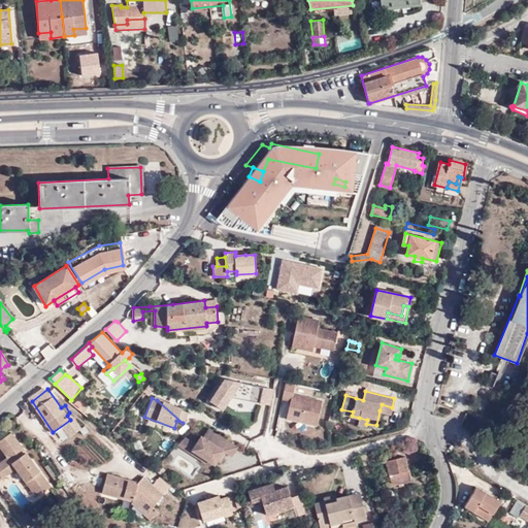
[(157,400),(183,423),(187,413),(180,410),(180,409),(157,400)]
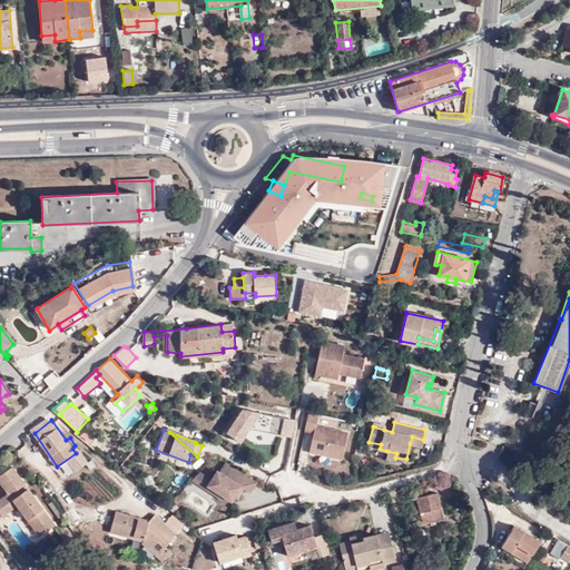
[(88,444),(76,433),(70,438),(75,445),(72,449),(76,453),(88,444)]
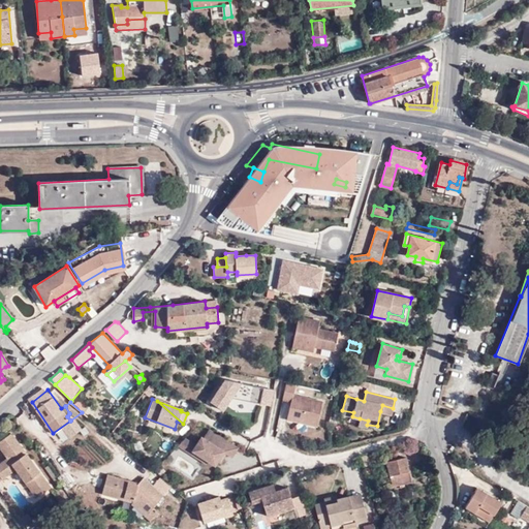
[(392,414),(393,408),(382,405),(380,411),(392,414)]
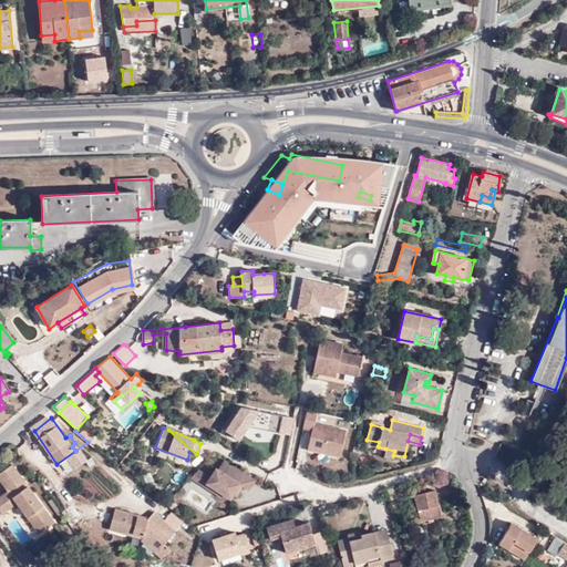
[(392,459),(393,455),(394,451),(385,449),(383,455),(392,459)]
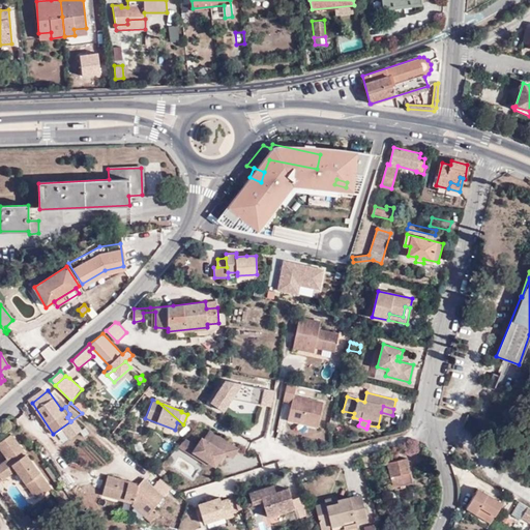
[(206,444),(218,455),(221,457),(223,452),(231,458),(237,448),(209,430),(203,439),(201,438),(201,440),(206,444)]
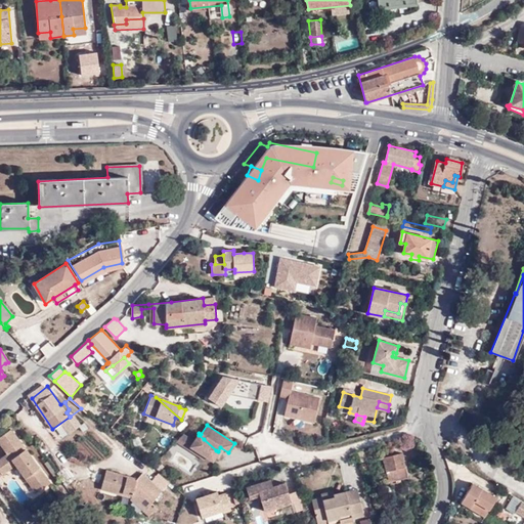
[(5,444),(6,446),(17,439),(10,430),(0,437),(0,443),(2,446),(5,444)]
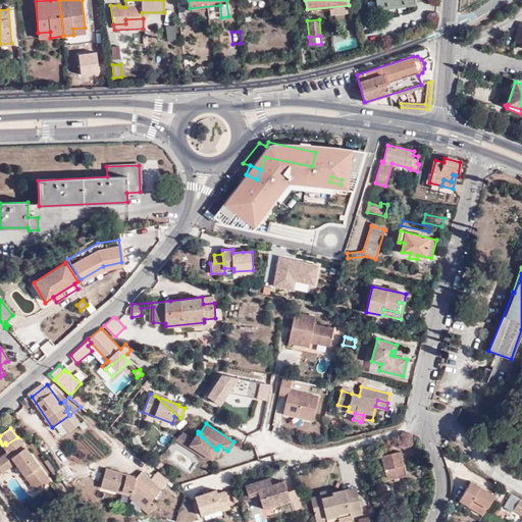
[(175,439),(203,457),(204,455),(190,446),(193,440),(181,433),(175,439)]
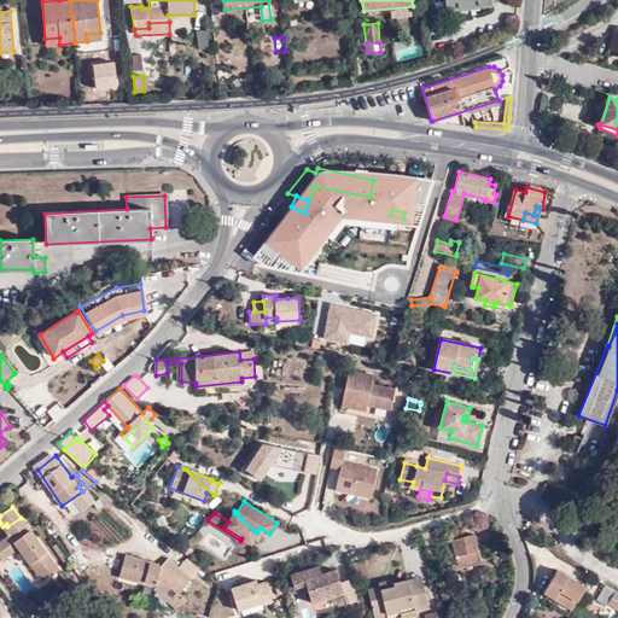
[(242,538),(251,543),(257,532),(255,531),(240,518),(234,513),(228,522),(225,528),(242,538)]
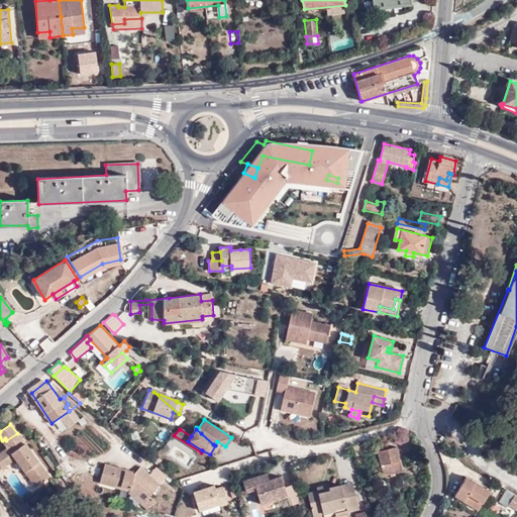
[(7,448),(6,449),(14,459),(15,458),(19,463),(32,453),(17,433),(6,440),(9,444),(6,447),(7,448)]
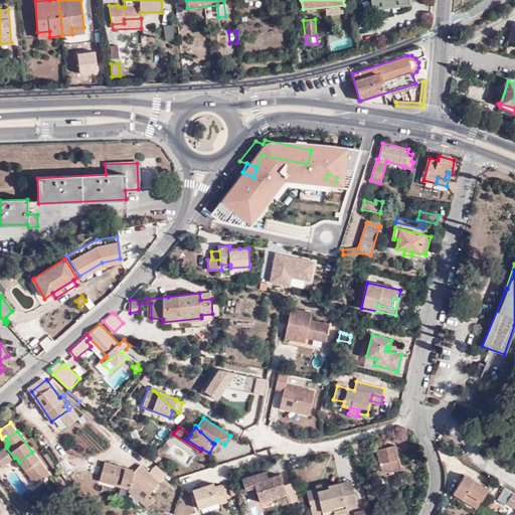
[(358,443),(352,444),(353,447),(357,462),(362,461),(358,443)]
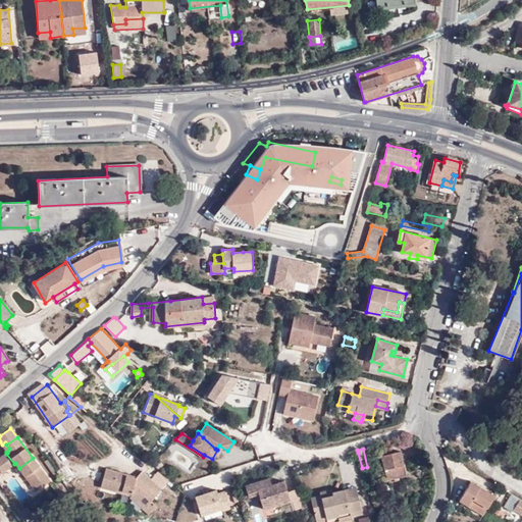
[(381,456),(386,474),(404,470),(400,451),(381,456)]
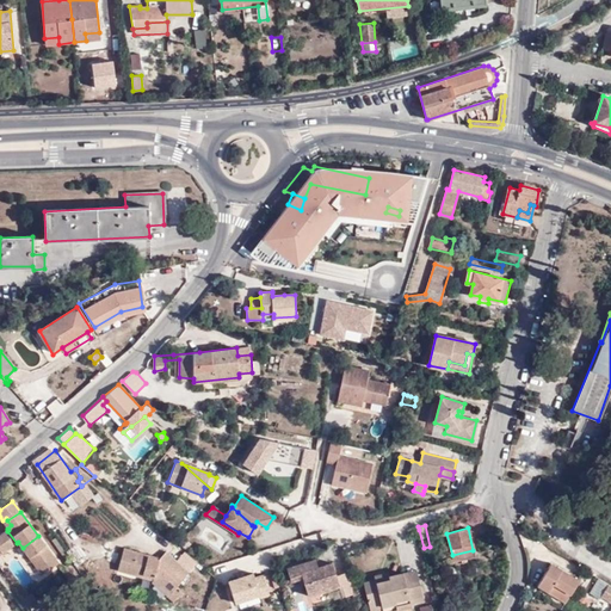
[(7,531),(0,536),(0,551),(1,554),(17,543),(7,531)]
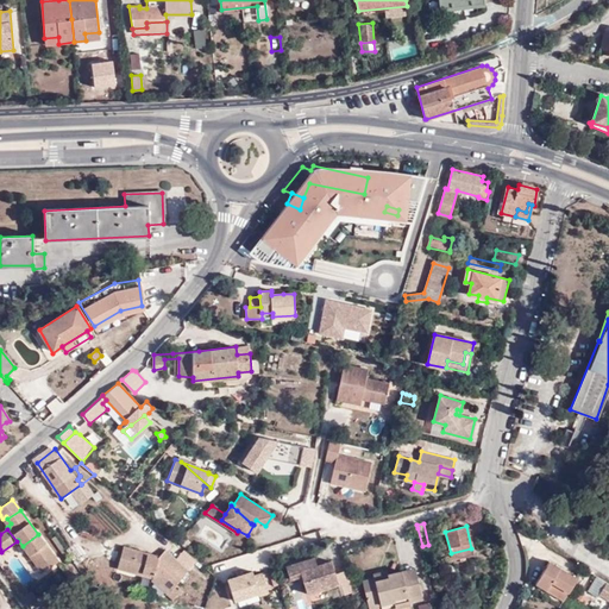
[(38,534),(23,546),(42,573),(58,560),(38,534)]
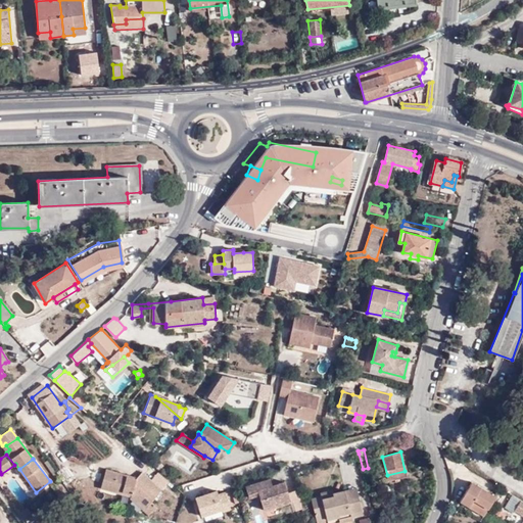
[(160,475),(151,467),(144,474),(153,483),(160,475)]
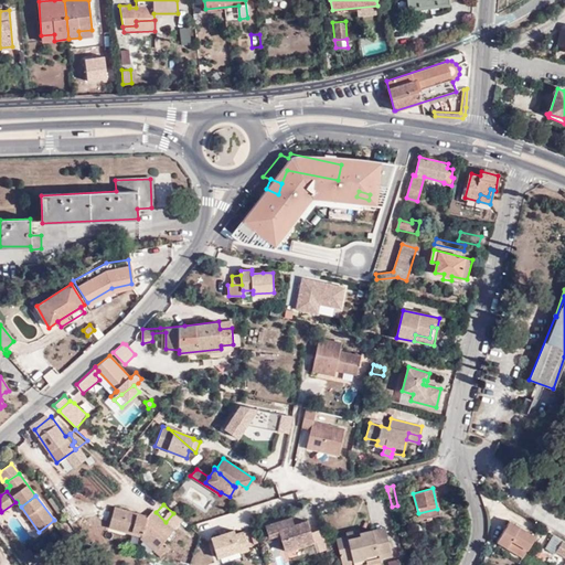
[(166,522),(156,512),(152,510),(146,518),(145,519),(136,516),(137,514),(114,508),(108,528),(139,536),(141,534),(157,547),(155,552),(160,556),(168,548),(162,542),(173,530),(166,522)]
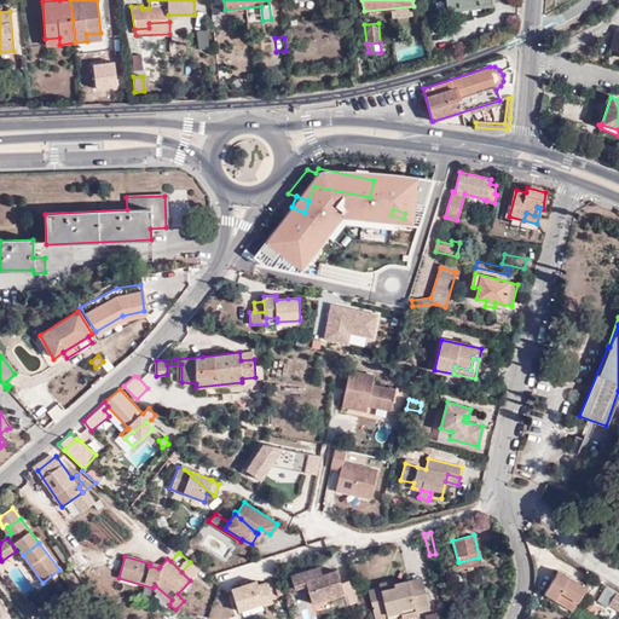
[(479,557),(458,562),(460,570),(480,563),(479,557)]
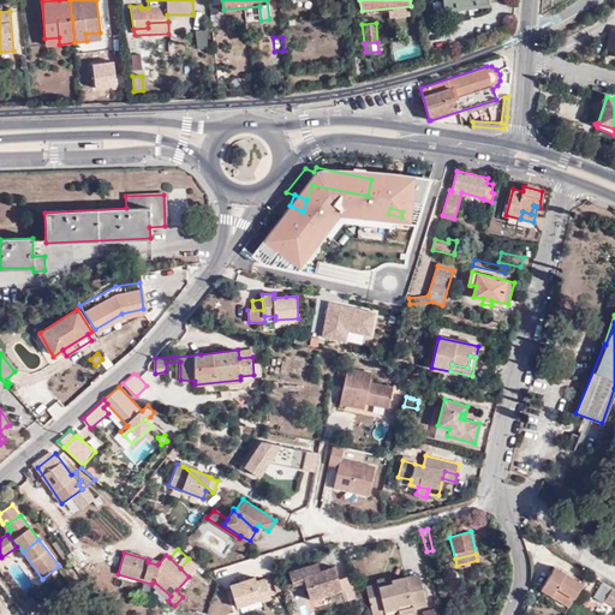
[(321,574),(321,571),(320,572),(317,563),(288,572),(292,586),(304,581),(310,601),(341,590),(334,567),(327,569),(328,572),(321,574)]
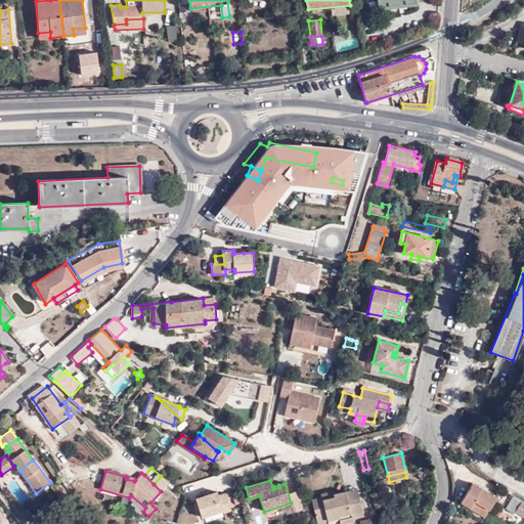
[(461,503),(470,509),(474,501),(489,511),(496,498),(473,483),(461,503)]
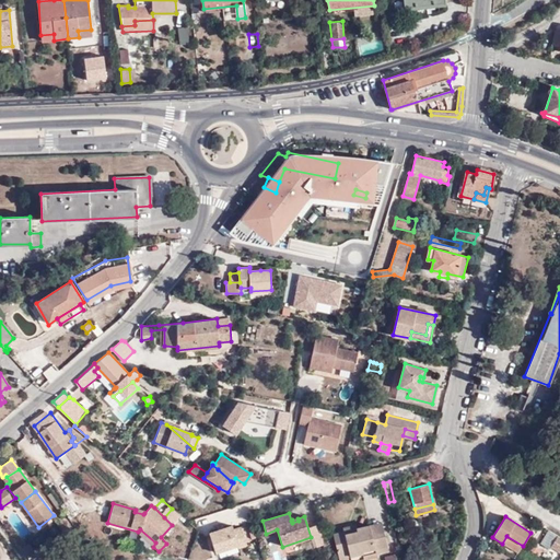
[(384,522),(372,525),(373,534),(386,532),(384,522)]
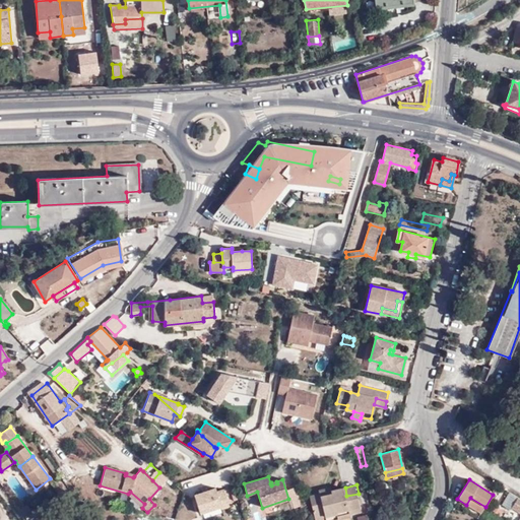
[(345,488),(333,491),(334,493),(322,496),(321,494),(311,496),(316,514),(326,512),(326,516),(338,513),(340,518),(351,515),(351,513),(363,510),(359,494),(346,496),(345,488)]
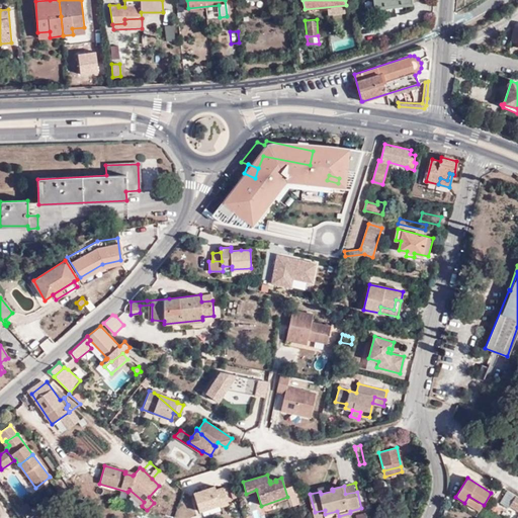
[(333,491),(332,489),(332,486),(320,488),(320,492),(321,494),(333,491)]
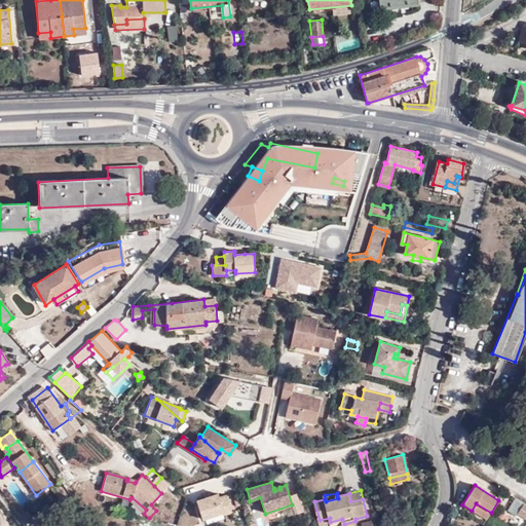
[(219,498),(218,494),(196,501),(201,520),(223,514),(224,516),(231,514),(226,495),(219,498)]
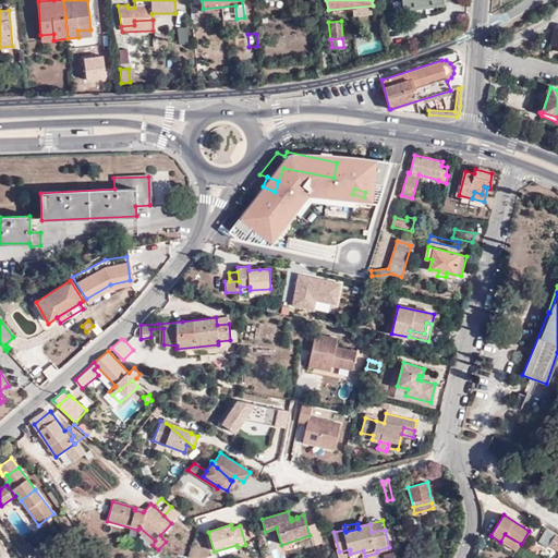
[(136,532),(153,545),(155,541),(140,528),(137,530),(136,532)]
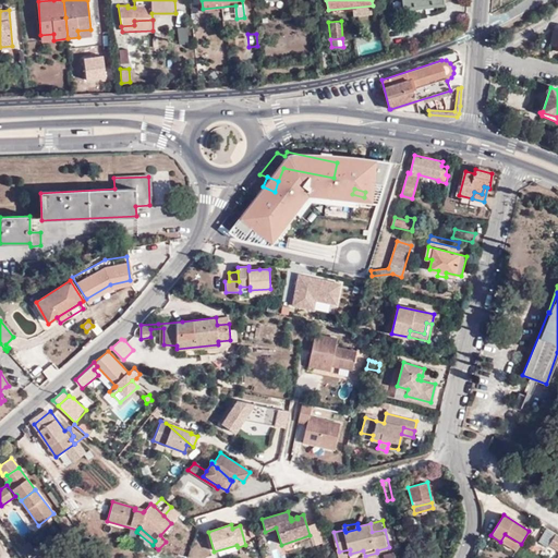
[(505,534),(500,542),(517,552),(521,544),(505,534)]
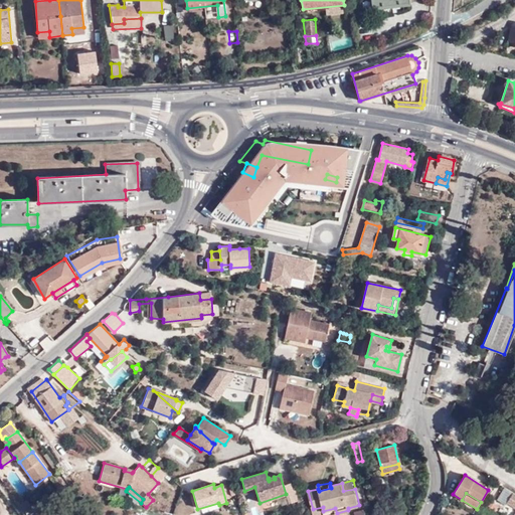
[(514,495),(512,494),(506,503),(514,508),(514,495)]
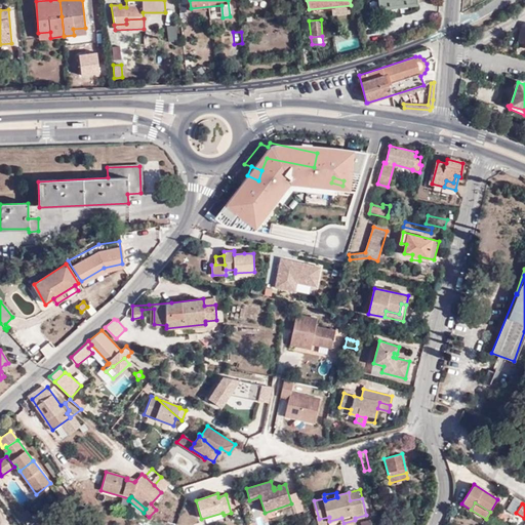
[(34,518),(28,510),(22,515),(28,522),(34,518)]
